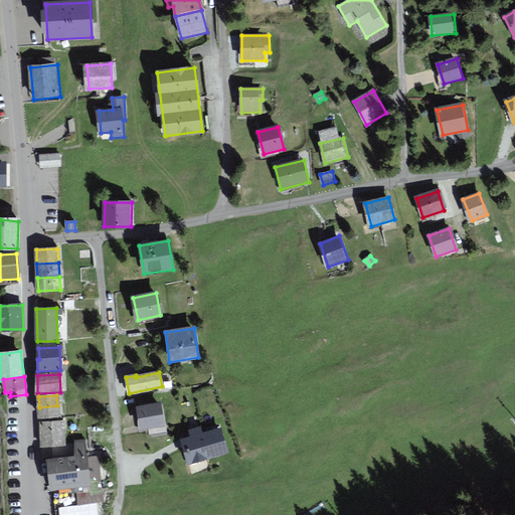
[(160,404),(138,408),(142,428),(164,424),(160,404)]
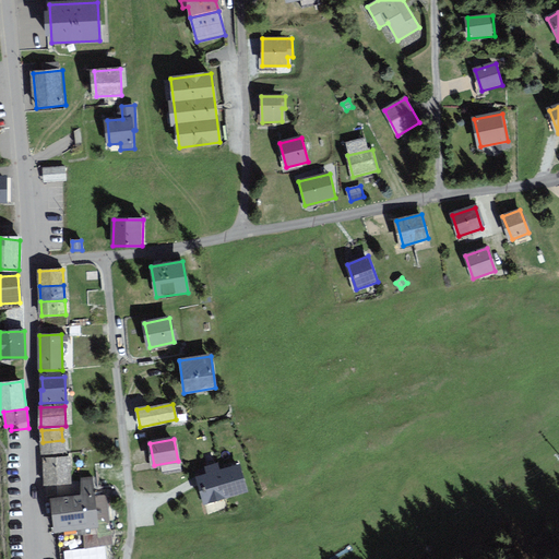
[(63,452),(62,440),(43,442),(43,453),(63,452)]
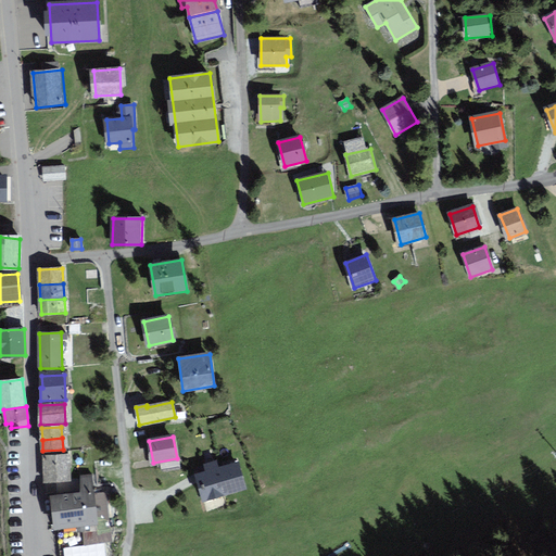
[(70,455),(45,456),(46,481),(70,480),(70,455)]
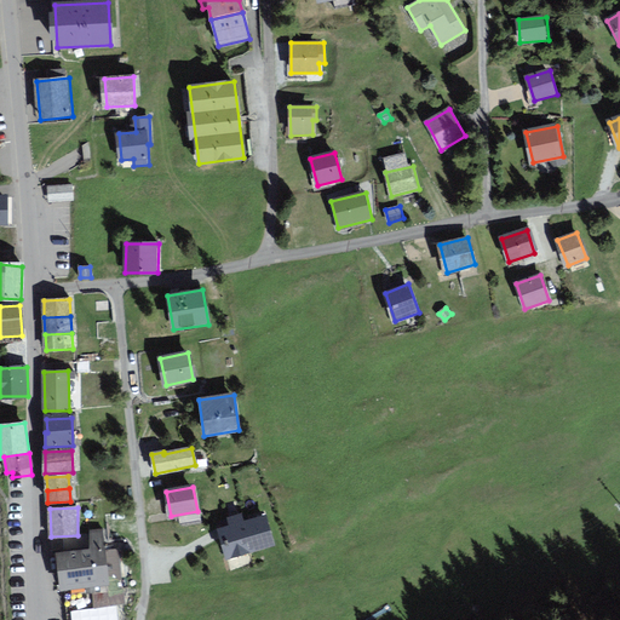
[(220,528),(227,558),(274,546),(267,516),(244,523),(241,516),(228,520),(230,527),(220,528)]
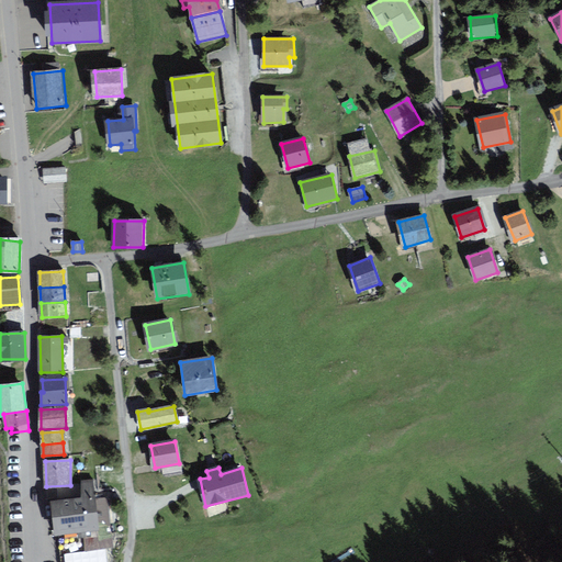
[(53,502),(56,535),(59,534),(78,532),(79,537),(98,535),(97,527),(100,526),(110,525),(107,499),(96,501),(93,481),(82,482),(85,499),(53,502)]
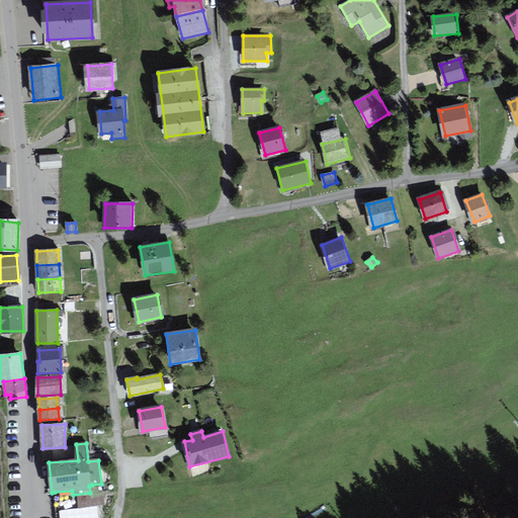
[(73,495),(72,491),(55,492),(57,515),(83,512),(89,512),(95,511),(92,485),(89,486),(90,493),(73,495)]
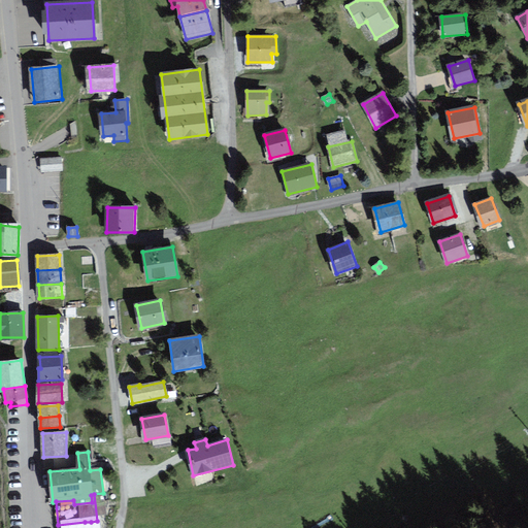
All buildings are outlined.
